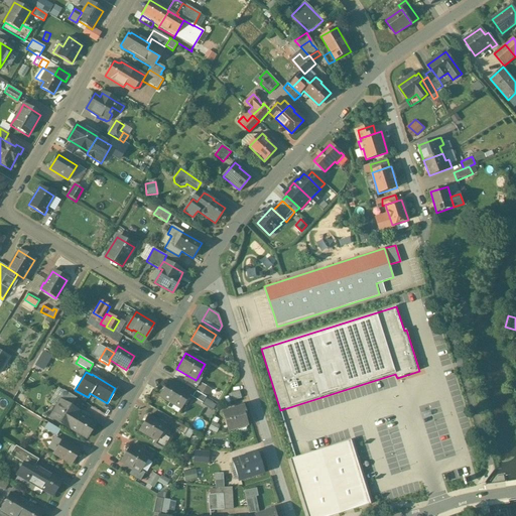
[(196,380),(188,376),(185,381),(196,387),(201,379),(198,377),(196,380)]
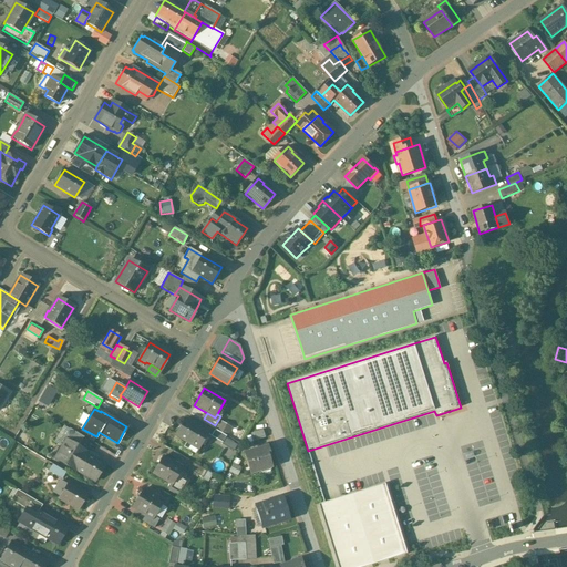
[(184,420),(174,435),(198,450),(207,433),(184,420)]
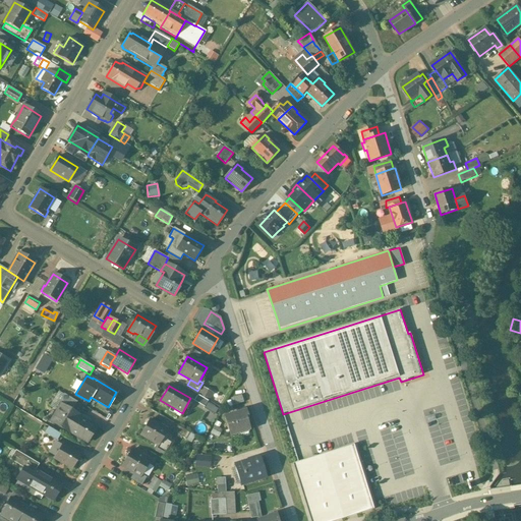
[(76,402),(63,394),(56,406),(59,408),(60,406),(70,413),(76,402)]
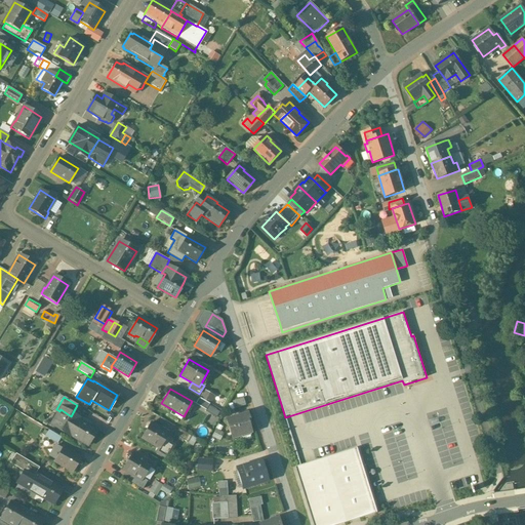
[(209,404),(199,398),(195,404),(205,410),(209,404)]
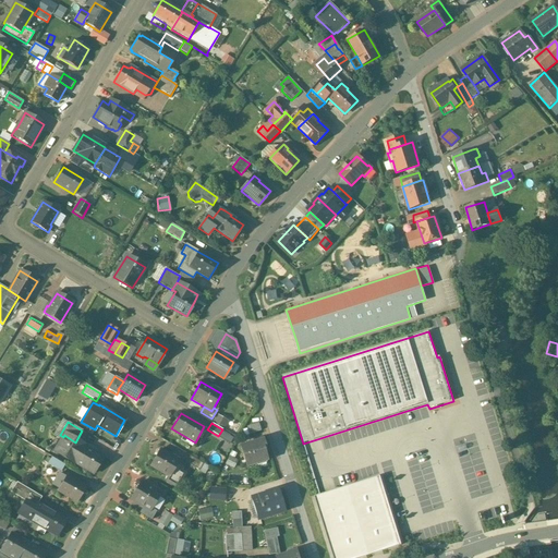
[(75,443),(64,435),(63,437),(53,451),(74,463),(84,447),(83,447),(75,443)]
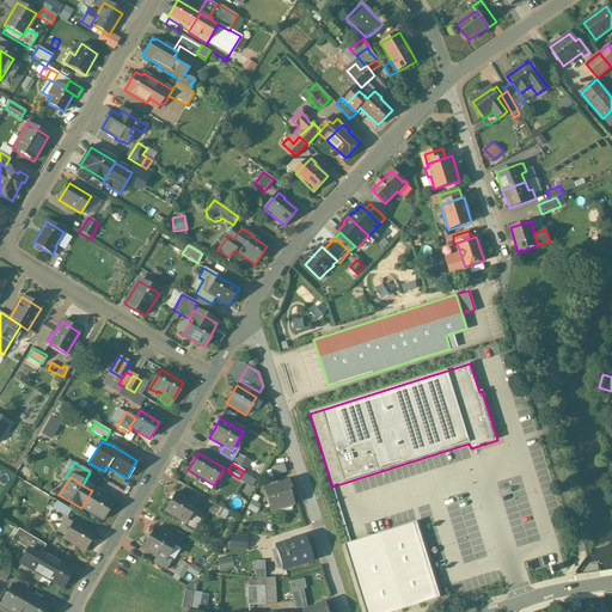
[(288,483),(263,490),(269,510),(292,503),(291,497),(293,496),(288,483)]
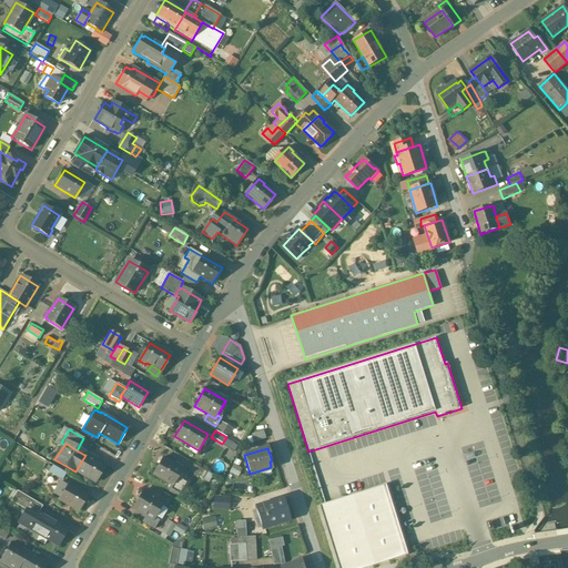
[(85,455),(75,472),(94,483),(104,466),(85,455)]
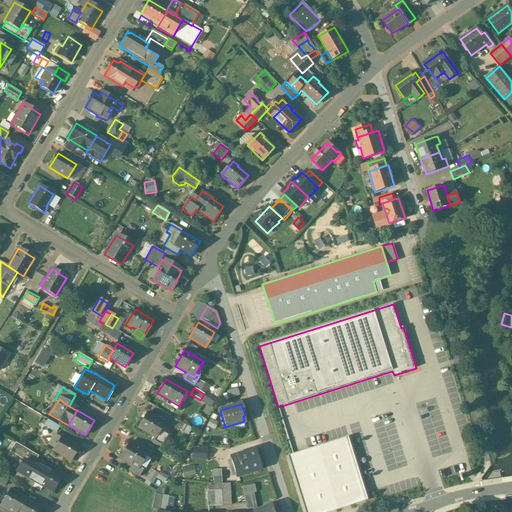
[(164,423),(146,413),(137,428),(154,438),(155,438),(160,430),(164,423)]
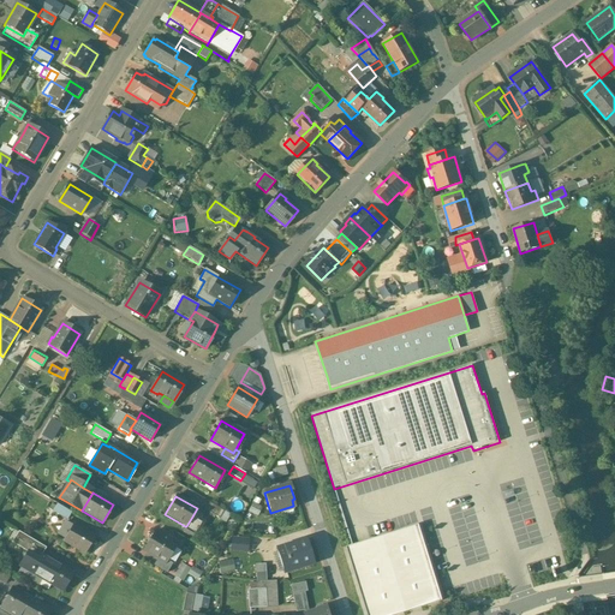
[(224,511),(209,502),(204,511),(219,519),(224,511)]
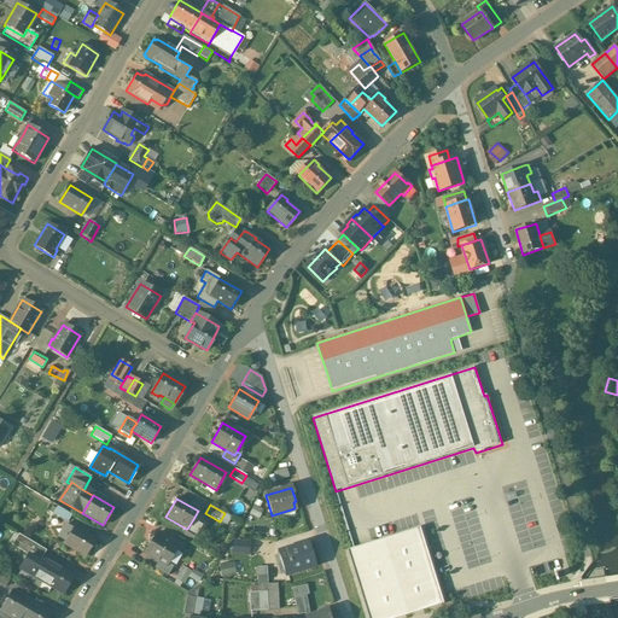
[(70,514),(58,507),(53,514),(66,523),(70,514)]
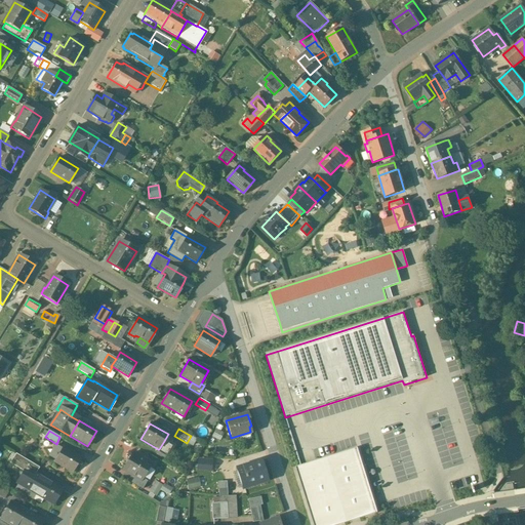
[(172,446),(164,441),(159,449),(158,449),(156,452),(165,458),(172,446)]
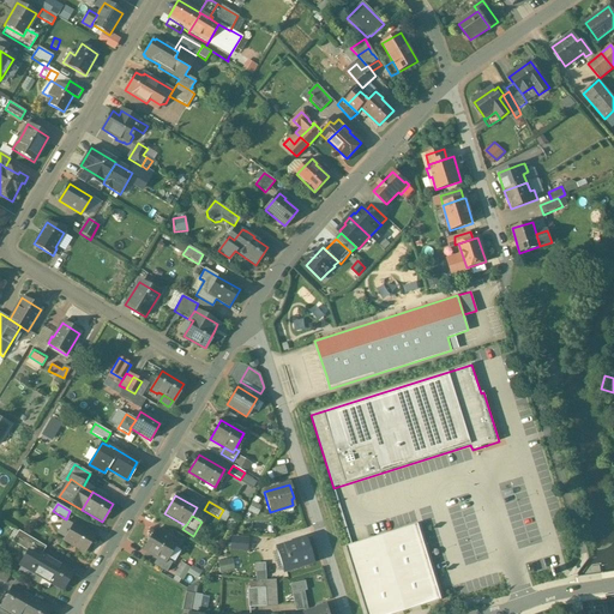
[(94,535),(73,524),(64,541),(84,552),(94,535)]
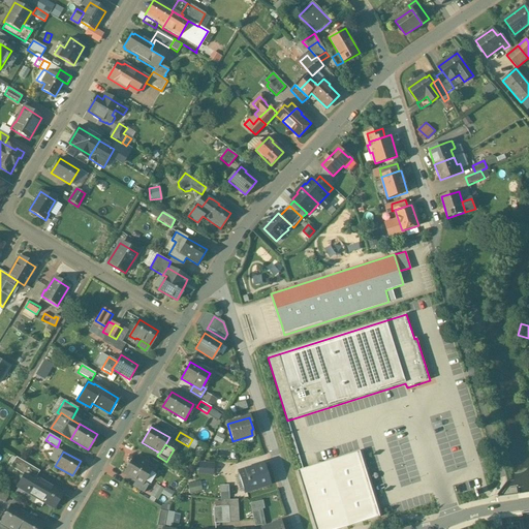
[(300,471),(317,528),(336,528),(381,515),(362,452),(300,471)]
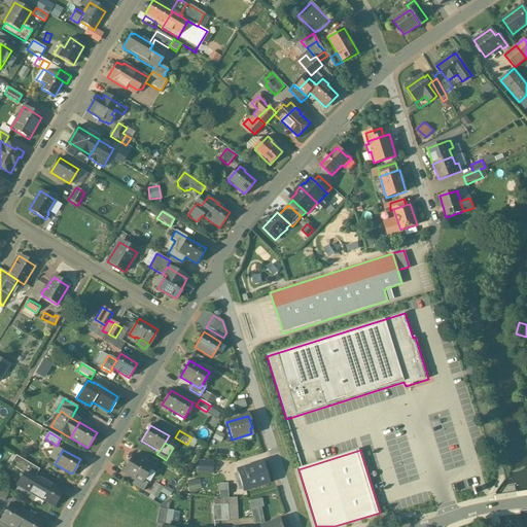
[(39,469),(15,455),(9,465),(24,473),(26,470),(35,476),(39,469)]
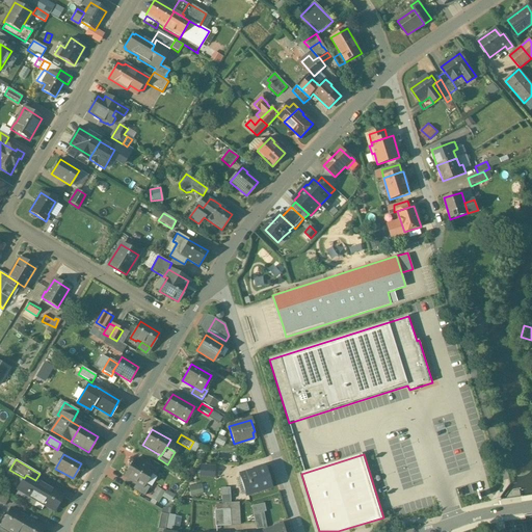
[(153,471),(133,459),(124,476),(136,483),(142,487),(144,485),(153,471)]
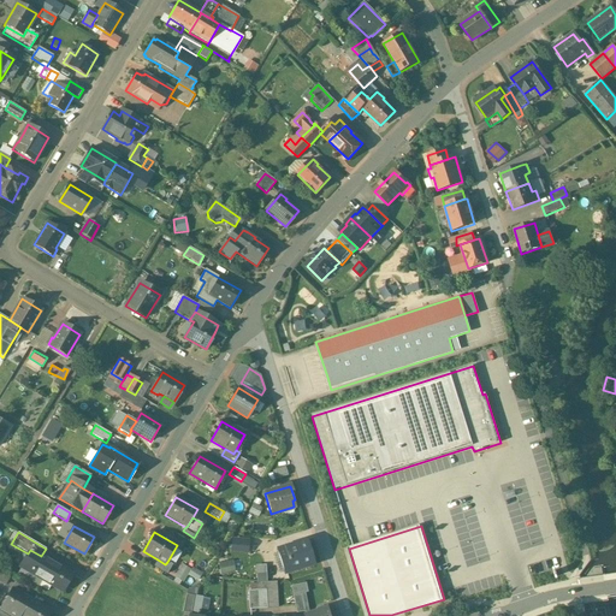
[(306,540),(277,550),(284,574),(301,568),(301,567),(313,562),(306,540)]
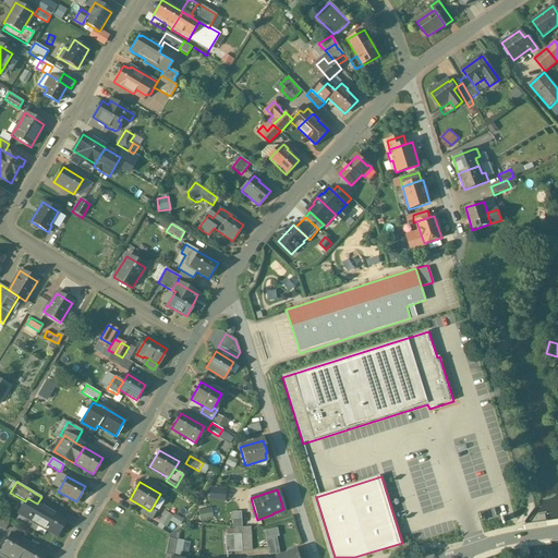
[(225,492),(209,490),(209,499),(223,500),(225,492)]
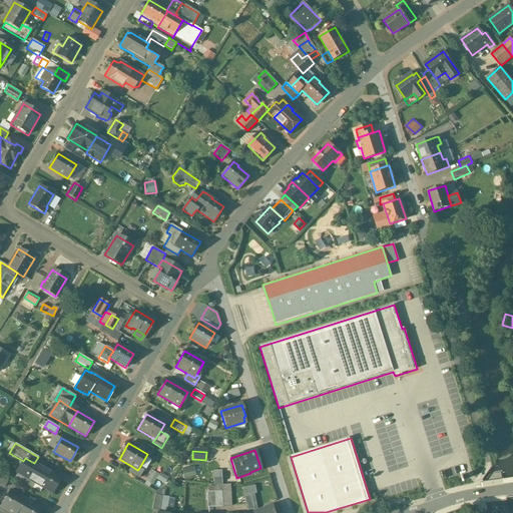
[(34,463),(25,458),(23,461),(18,470),(25,474),(25,475),(26,476),(22,483),(32,488),(35,483),(51,493),(60,478),(43,468),(34,463)]
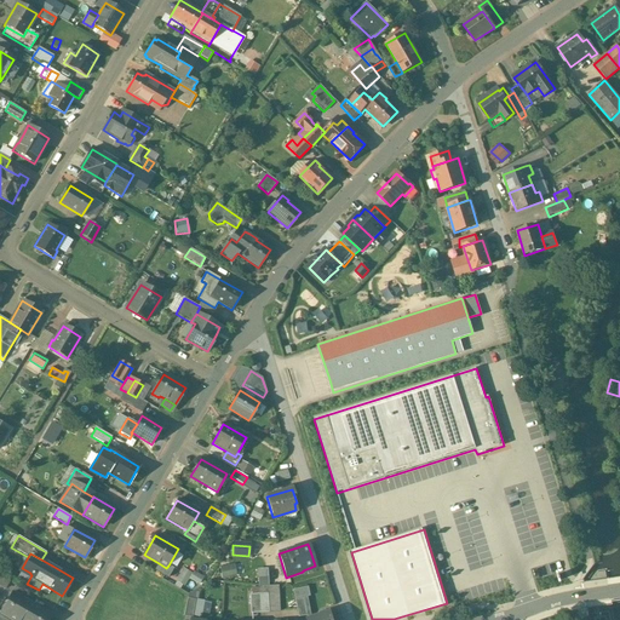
[(172,568),(168,566),(166,568),(159,563),(155,570),(167,578),(172,568)]
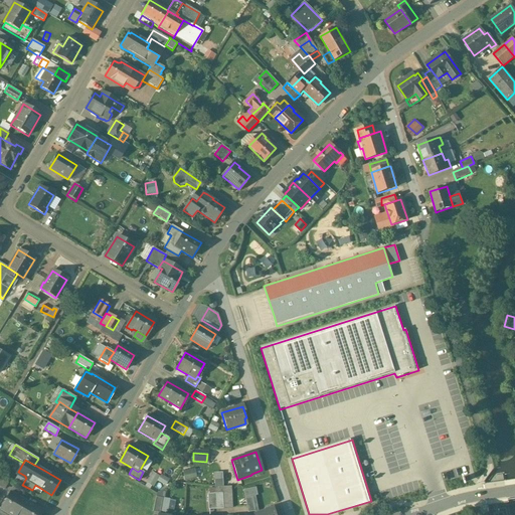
[(184,478),(201,476),(200,468),(183,470),(184,478)]
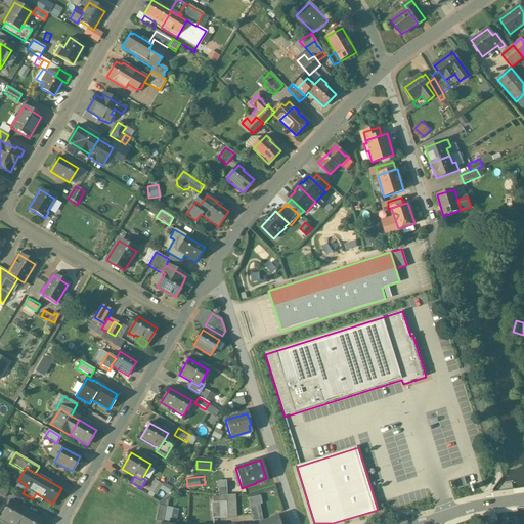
[(155,478),(148,490),(165,498),(171,486),(155,478)]
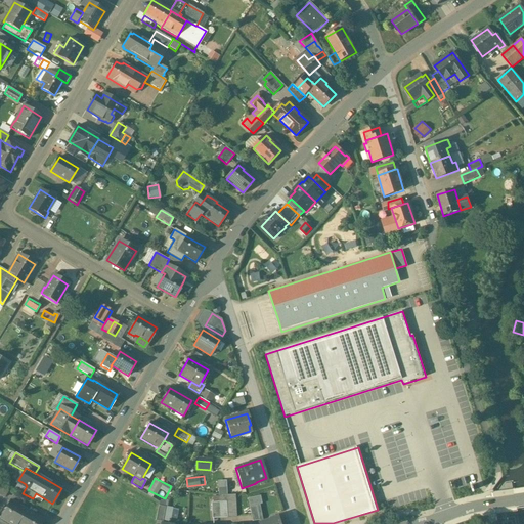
[(260,496),(248,498),(249,507),(257,505),(261,504),(260,496)]
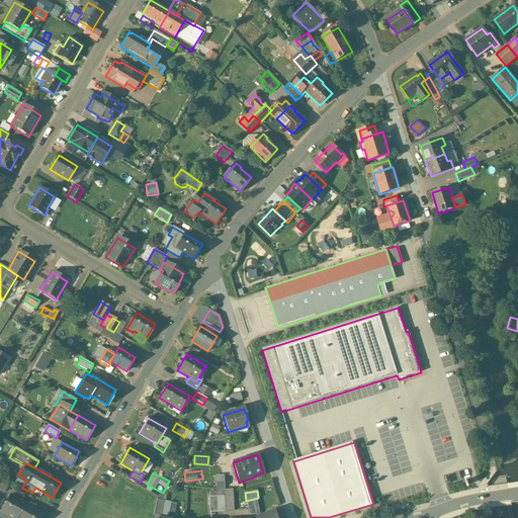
[(39,517),(42,514),(9,495),(0,511),(11,517),(39,517)]
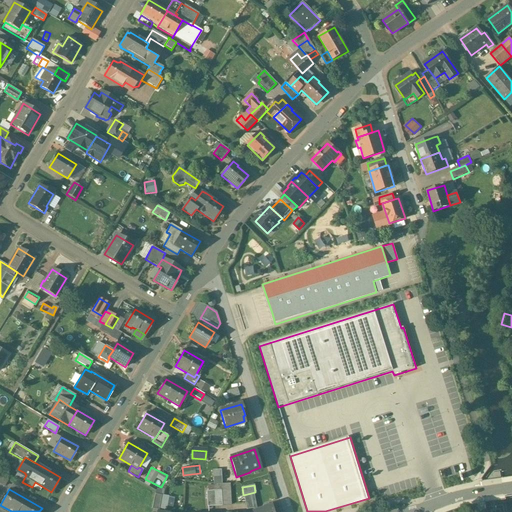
[(213,490),(206,491),(207,507),(214,506),(213,490)]
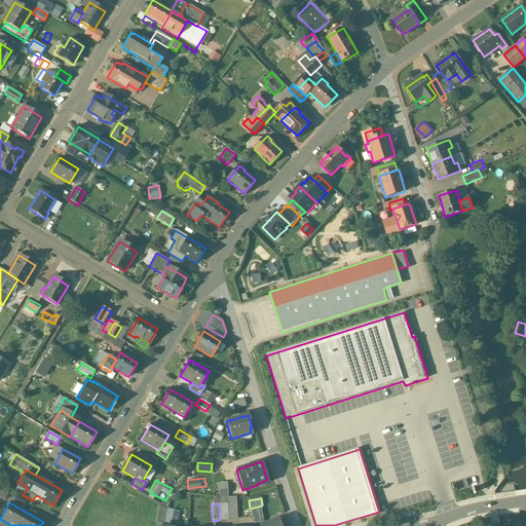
[(227,503),(219,503),(220,520),(228,520),(227,503)]
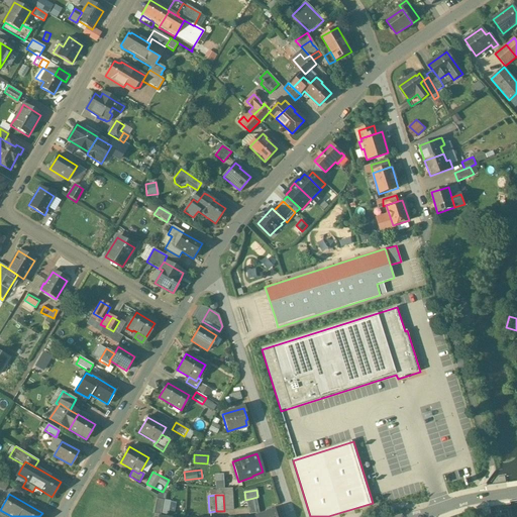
[(253,498),(245,500),(248,515),(256,513),(253,498)]
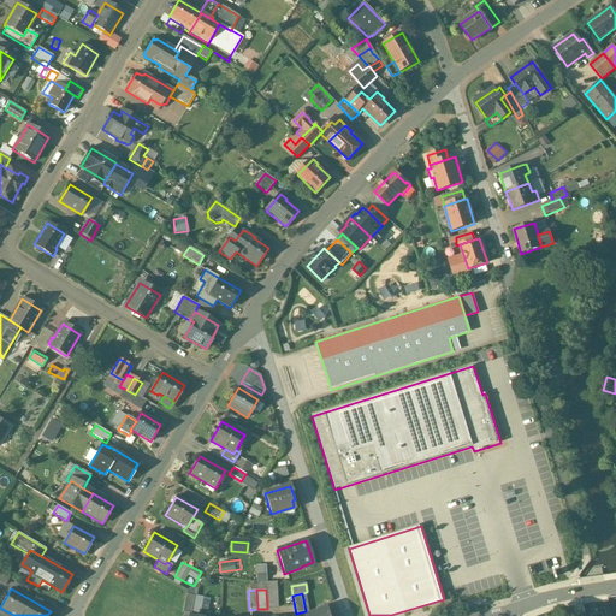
[(194,596),(185,594),(182,612),(191,614),(194,596)]
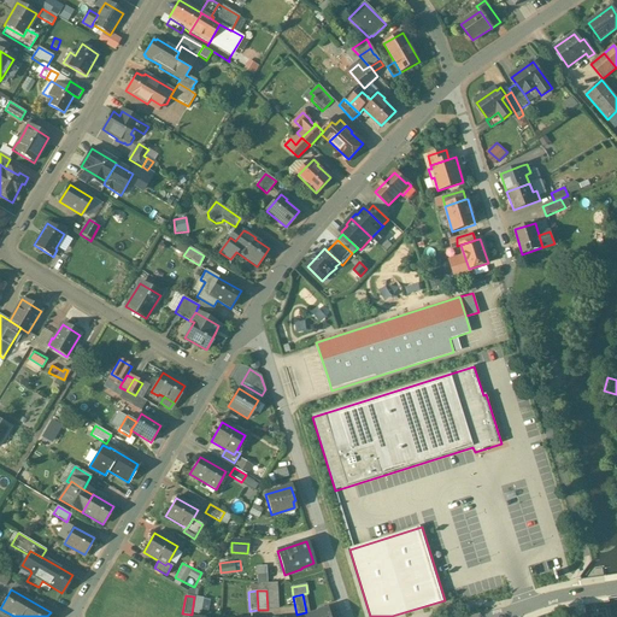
[(609,616),(607,607),(593,609),(593,604),(586,605),(587,616),(609,616)]
